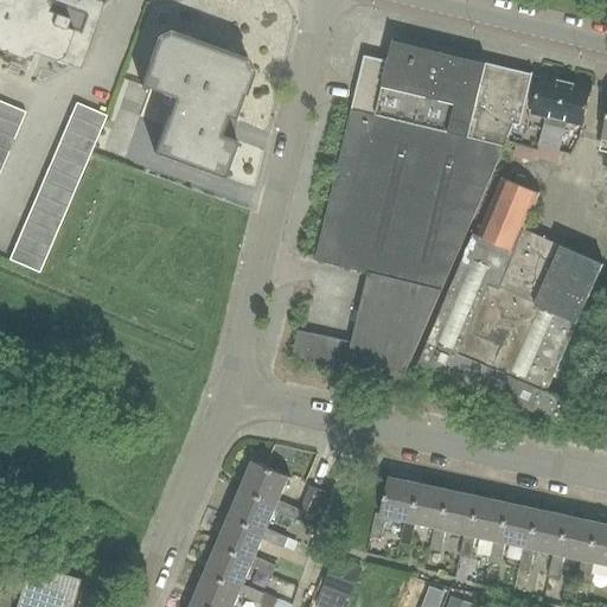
[(8,0),(0,25),(0,50),(30,62),(32,52),(80,70),(103,4),(102,2),(100,8),(76,0),(49,0),(50,0),(48,0),(8,0)]
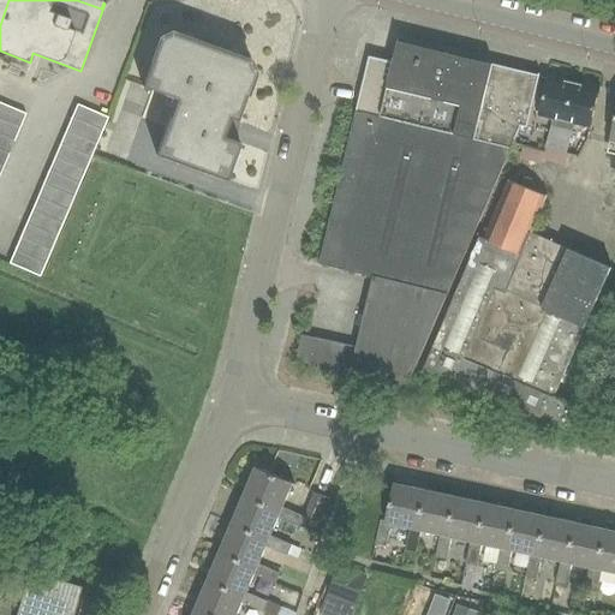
[(238,123),(255,73),(250,63),(172,34),(161,39),(143,88),(177,100),(156,156),(227,181),(240,144),(236,143),(238,123)]
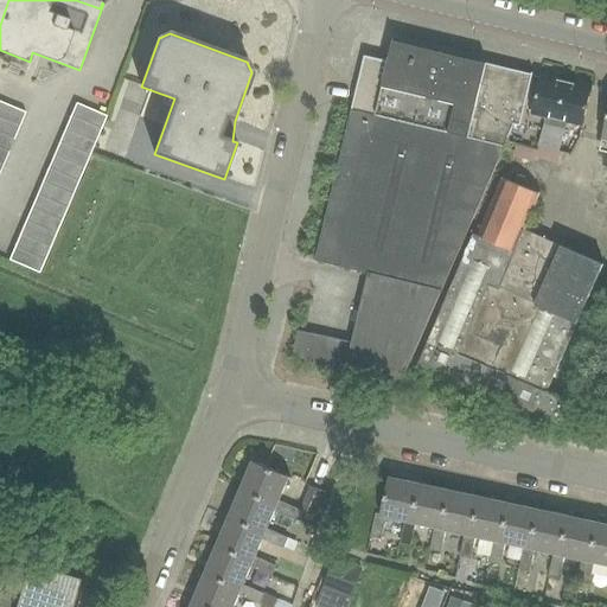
[(402,384),(443,291),(516,125),(521,126),(532,72),(394,40),(389,62),(365,56),(317,261),(369,273),(352,344),(299,332),(293,359),(402,384)]
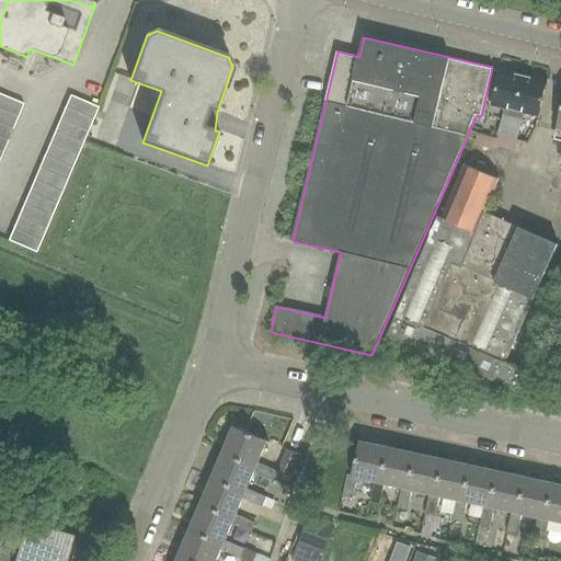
[(492,105),(505,109),(499,136),(510,138),(516,112),(525,76),(501,69),(492,105)]
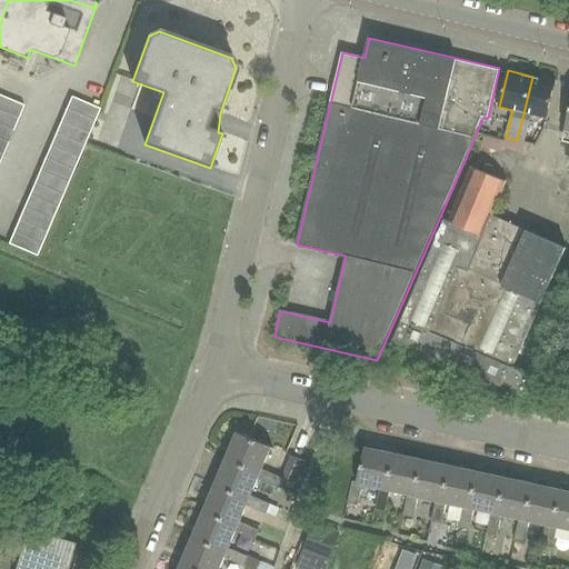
[(531,115),(547,119),(556,83),(556,82),(532,77),(523,113),(517,140),(525,142),(531,115)]
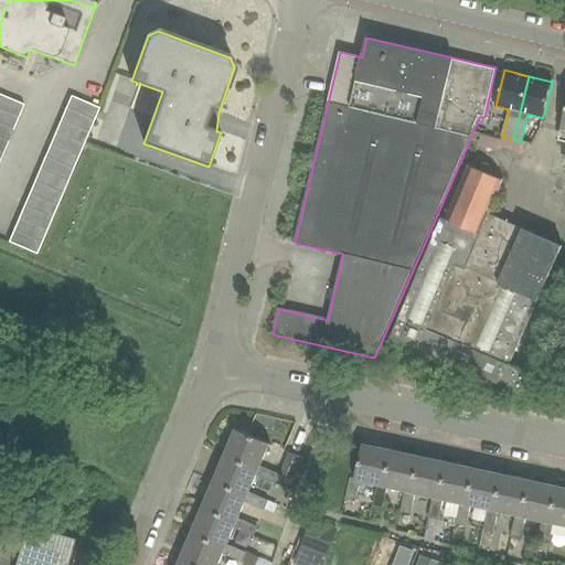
[(0,109),(19,118),(23,106),(0,95),(0,109)]
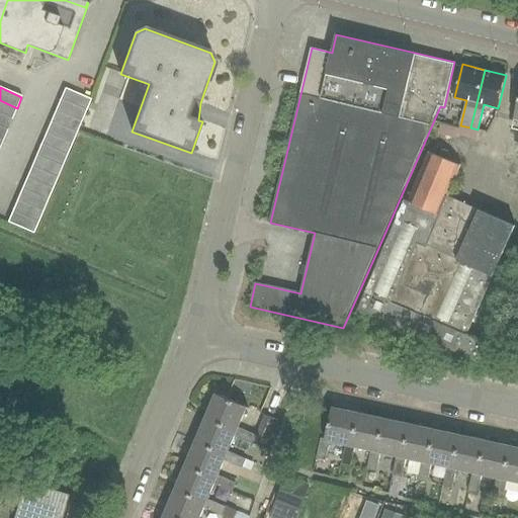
[(65,89),(60,100),(86,111),(91,100),(65,89)]
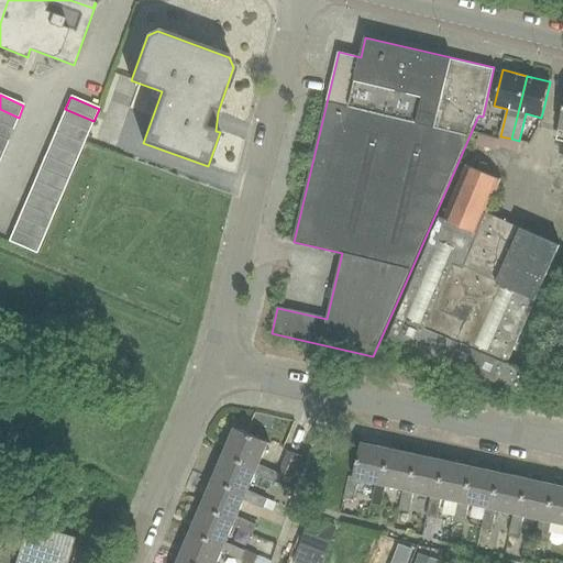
[(0,123),(13,130),(14,128),(19,118),(0,109),(0,123)]
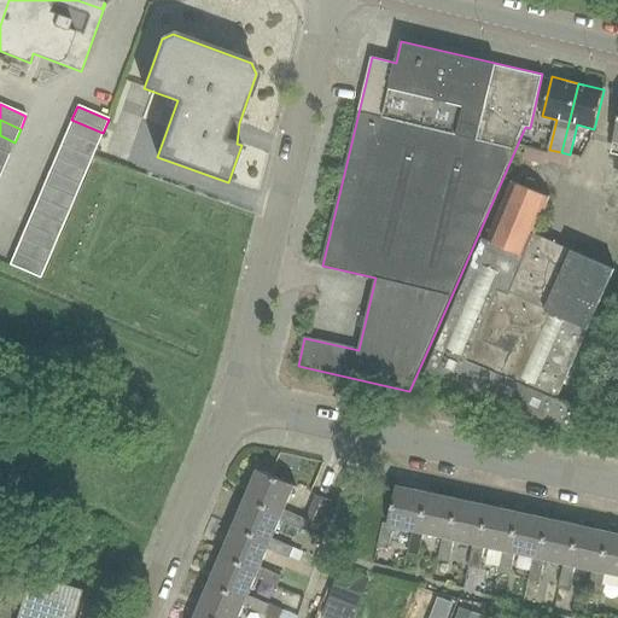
[(71,120),(65,133),(97,146),(103,133),(71,120)]
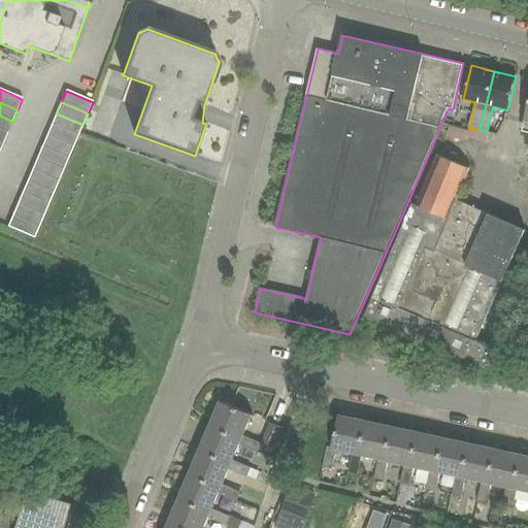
[(56,113),(52,125),(78,136),(83,125),(56,113)]
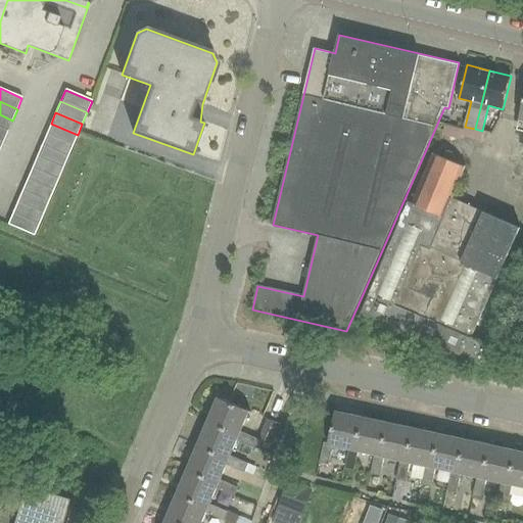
[(0,128),(7,132),(12,121),(0,114),(0,128)]
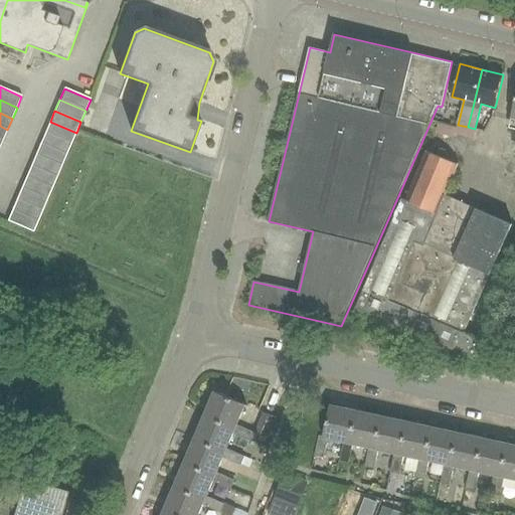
[(50,122),(45,133),(71,144),(76,133),(50,122)]
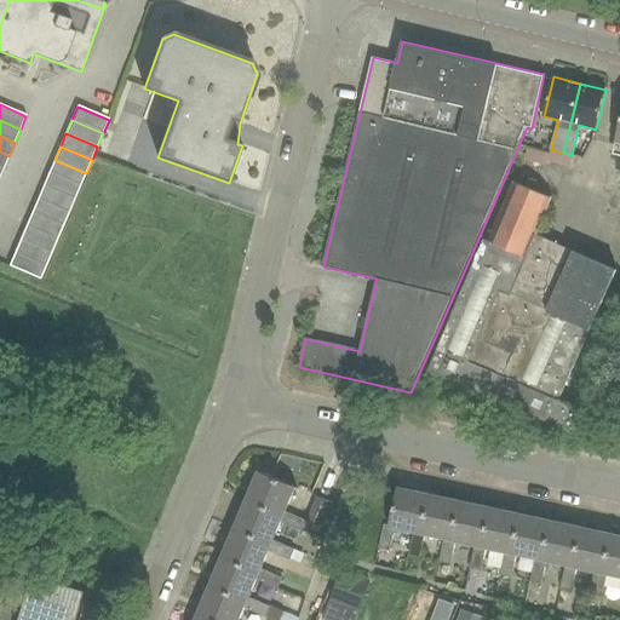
[(55,160),(49,173),(80,187),(86,173),(55,160)]
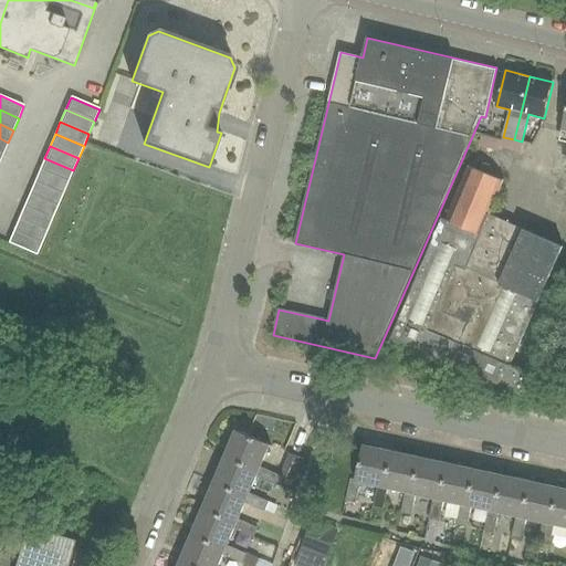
[(44,158),(40,170),(69,182),(73,170),(44,158)]
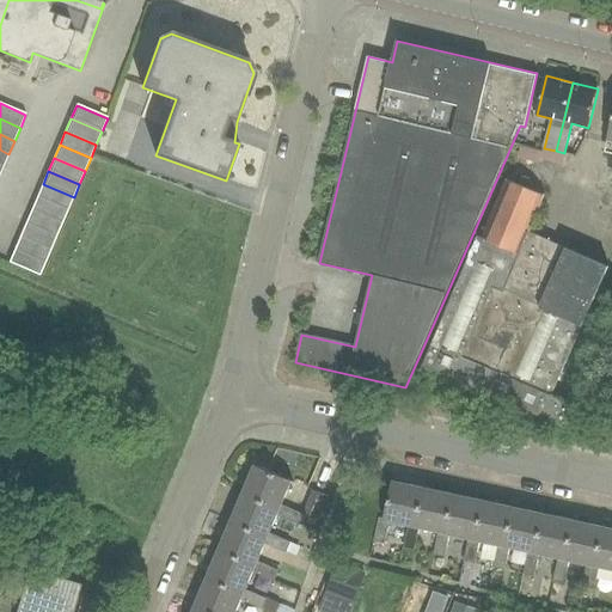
[(564,427),(573,404),(552,395),(610,267),(531,232),(546,196),(509,179),(482,240),(465,273),(424,365),(564,427)]
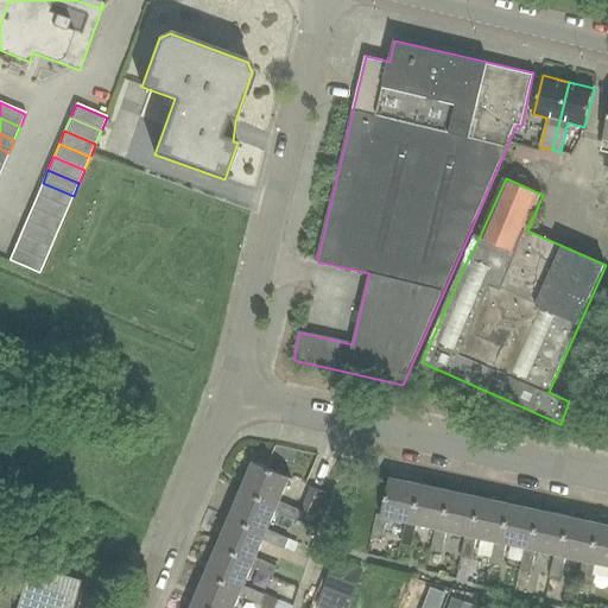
[(43,183),(37,196),(68,209),(74,196),(43,183)]
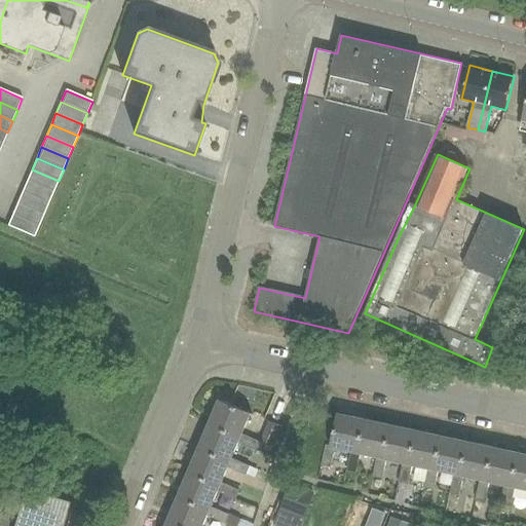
[(32,170),(27,181),(53,192),(59,181),(32,170)]
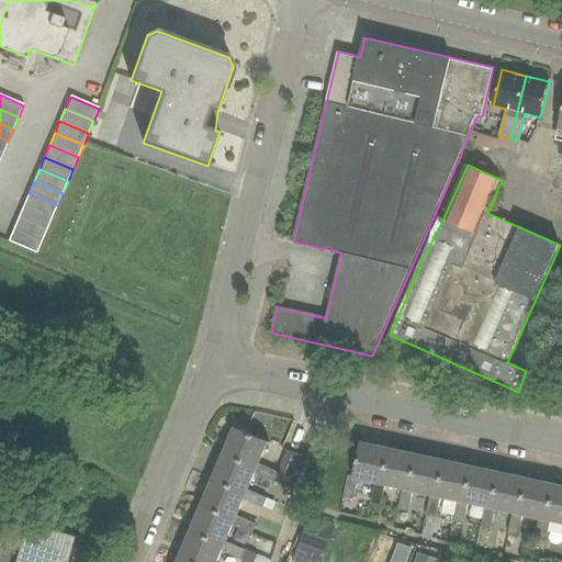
[(29,193),(24,205),(53,217),(57,205),(29,193)]
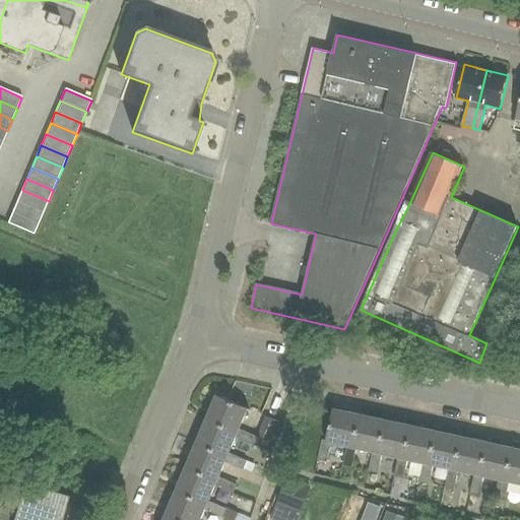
[(22,190),(17,201),(44,212),(49,201),(22,190)]
